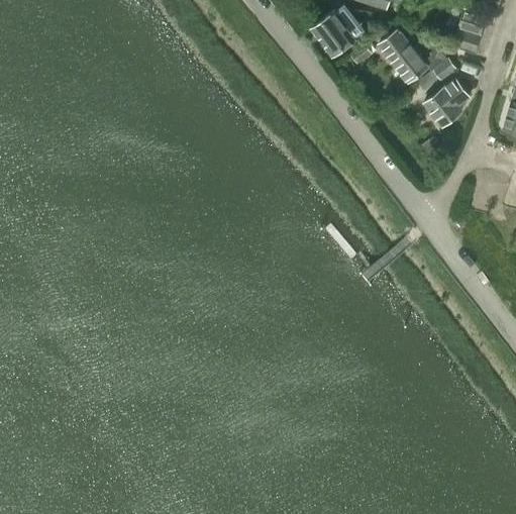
[(388,0),(352,0),(385,10),(388,0)]
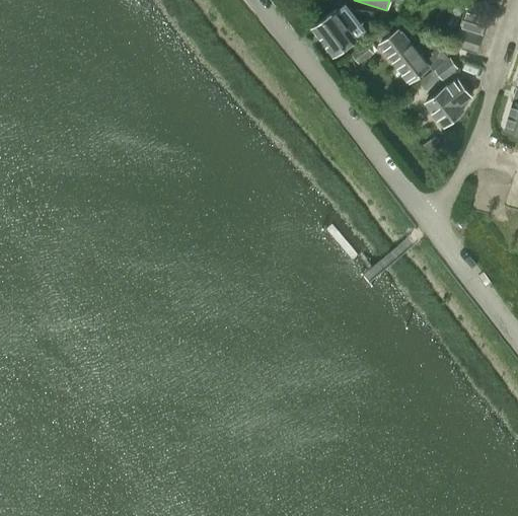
[(355,39),(354,39),(365,30),(345,4),(311,30),(331,57),(355,39)]
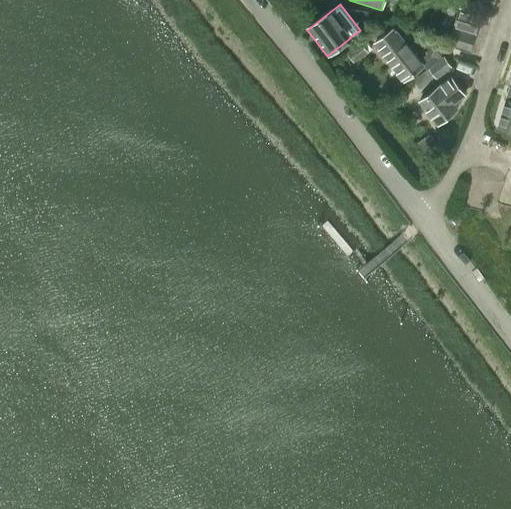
[(458,10),(452,29),(475,36),(481,17),(458,10)]
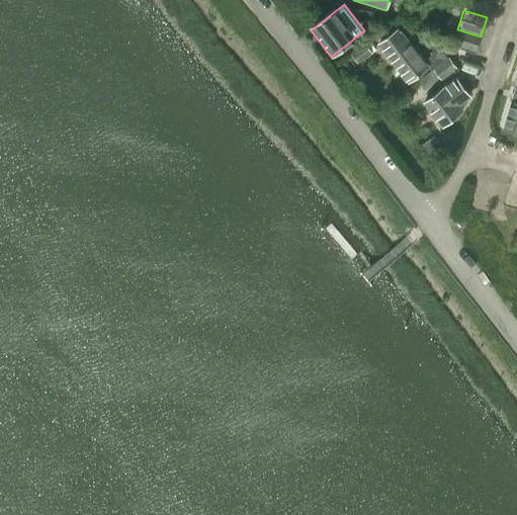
[(457,29),(451,49),(475,56),(481,36),(457,29)]
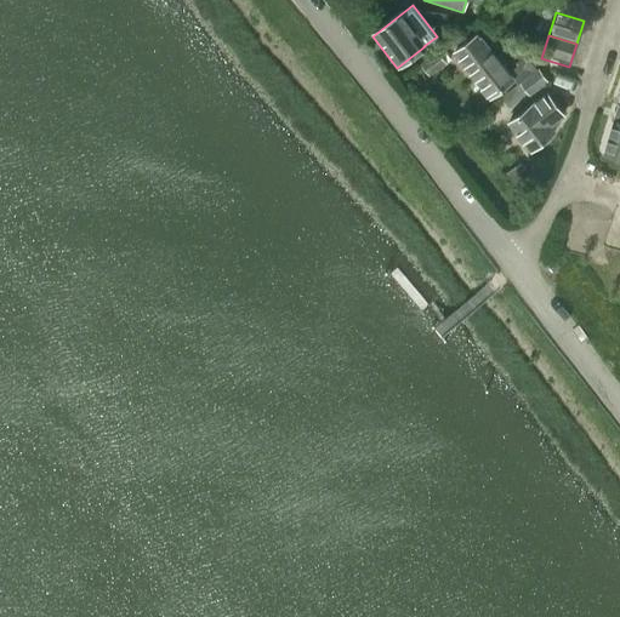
[(467,45),(454,56),(466,73),(488,101),(512,83),(507,75),(501,68),(505,66),(500,58),(496,61),(490,55),(489,55),(483,47),(476,38),(467,45)]
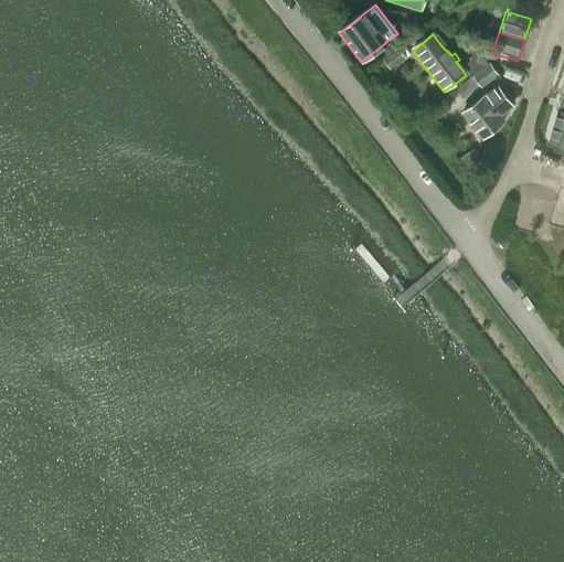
[(396,51),(382,62),(390,73),(404,61),(396,51)]
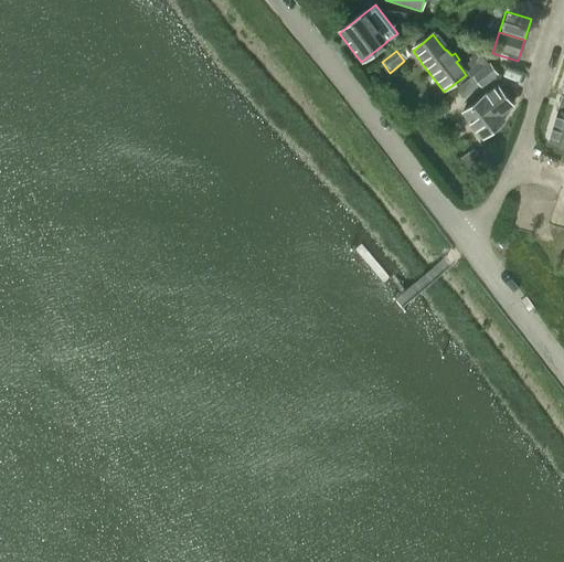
[(460,102),(479,88),(480,89),(497,76),(489,65),(488,66),(487,65),(469,80),(453,92),(460,102)]
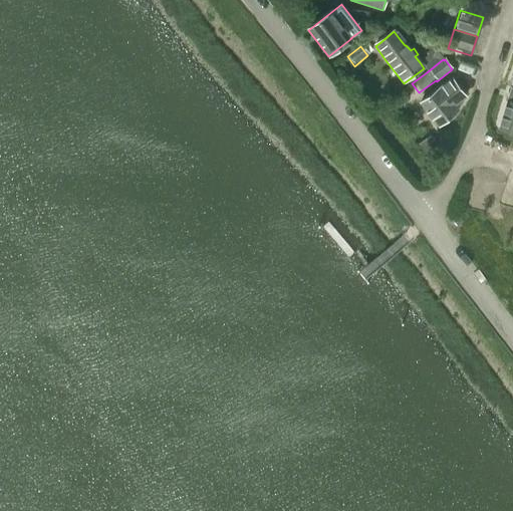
[(458,111),(455,107),(466,98),(451,79),(420,103),(438,126),(458,111)]
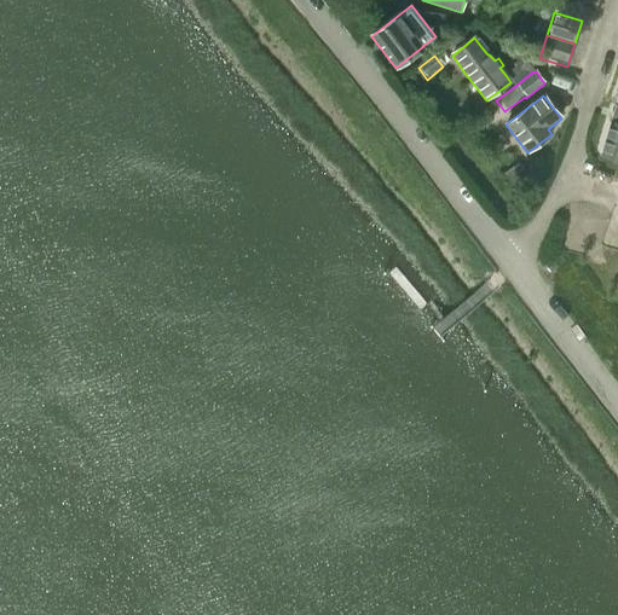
[(613,108),(606,132),(617,134),(617,108),(616,108),(613,108)]
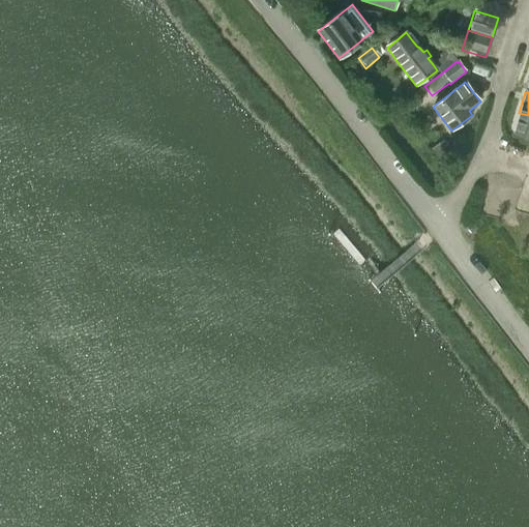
[(528,115),(519,113),(511,135),(528,139),(528,115)]
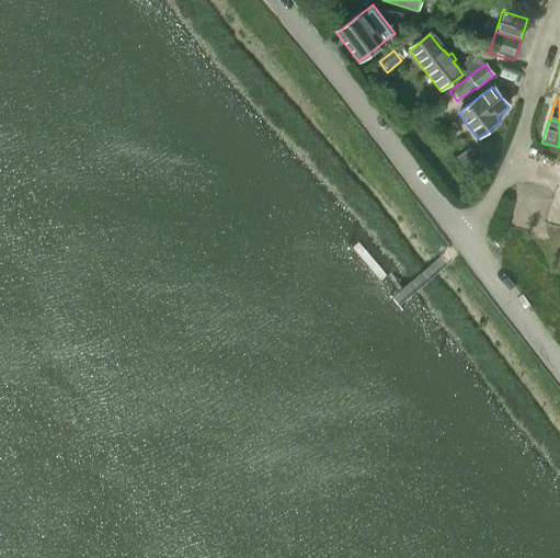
All buildings are outlined.
